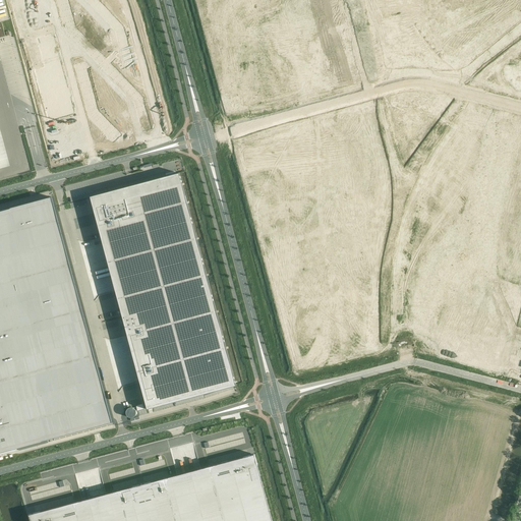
[(96,0),(95,0),(90,6),(94,10),(100,4),(96,0)]
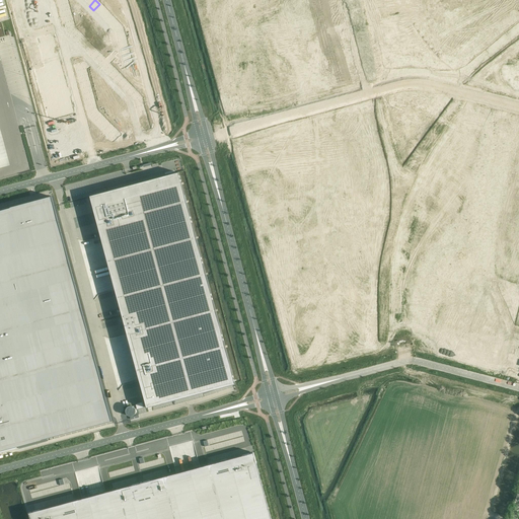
[(99,4),(93,10),(97,14),(104,8),(99,4)]
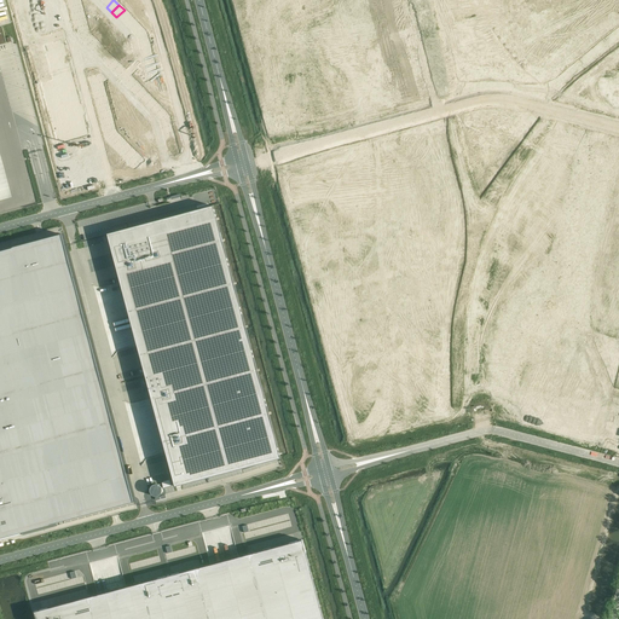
[(125,10),(116,17),(121,23),(129,16),(125,10)]
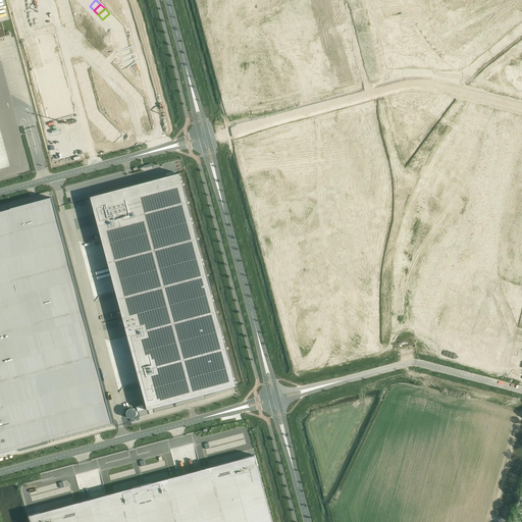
[(109,13),(102,19),(106,23),(113,17),(109,13)]
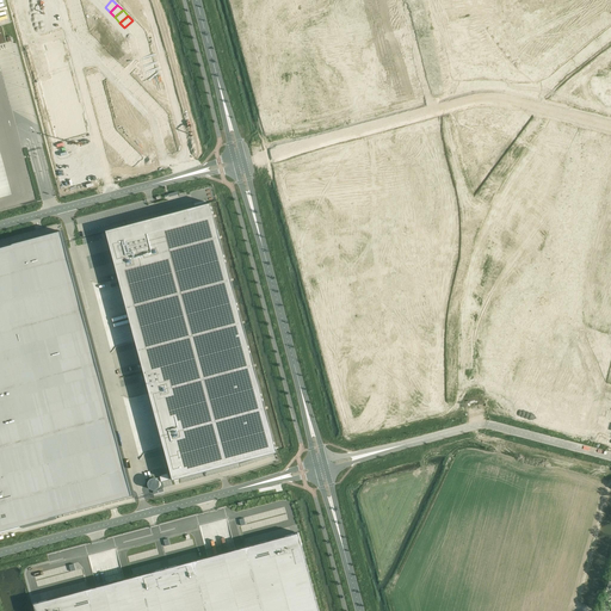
[(133,20),(124,28),(130,32),(137,25),(133,20)]
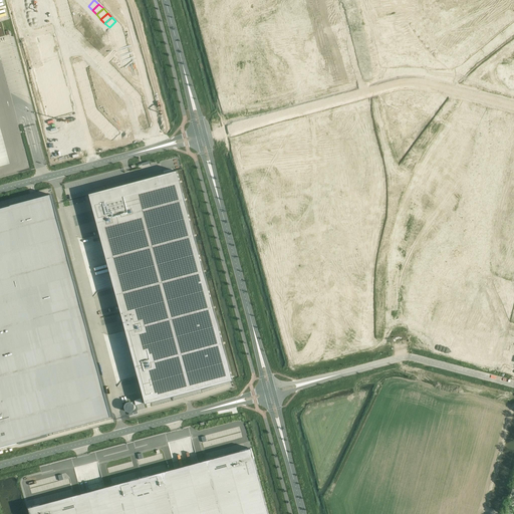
[(72,21),(63,24),(66,33),(68,35),(74,29),(73,28),(72,21)]
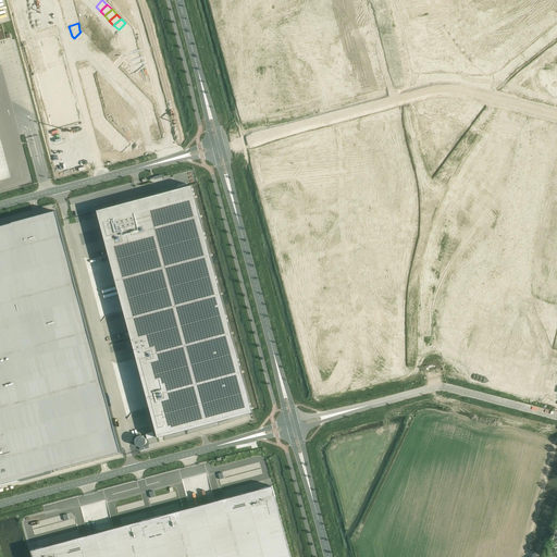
[(125,23),(119,29),(123,35),(124,40),(134,38),(132,29),(125,23)]
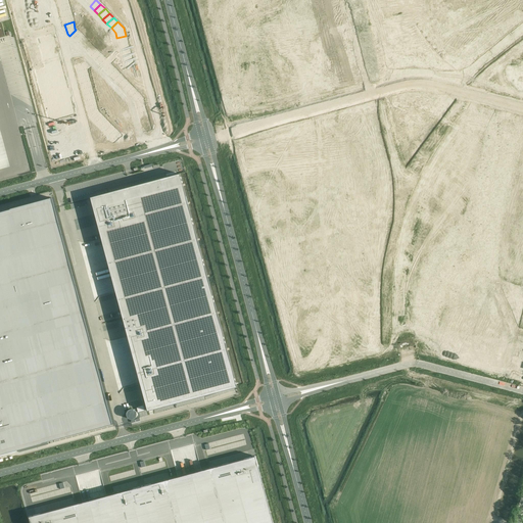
[(76,30),(69,36),(74,40),(80,34),(76,30)]
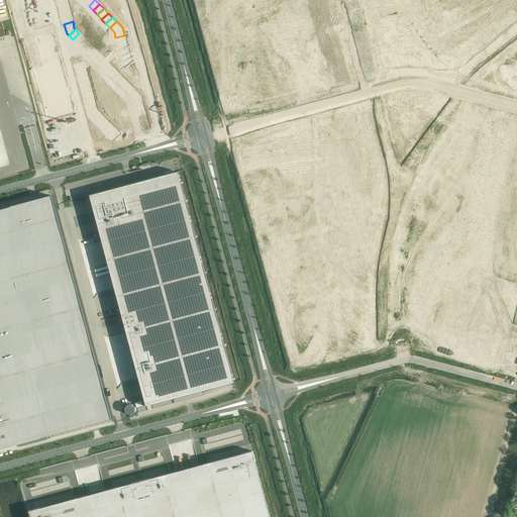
[(79,33),(73,39),(77,43),(83,37),(79,33)]
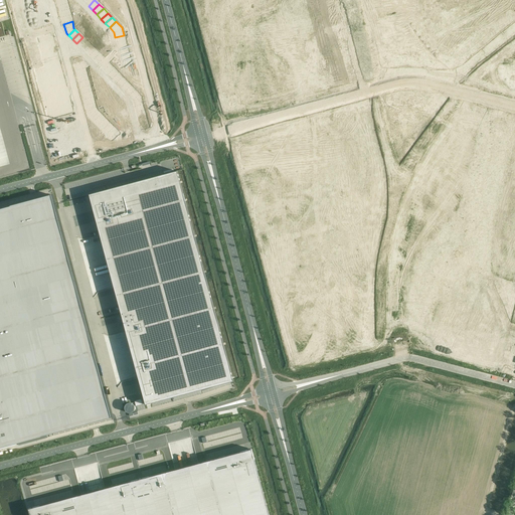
[(45,67),(34,70),(43,104),(53,101),(57,115),(72,112),(68,97),(69,96),(67,91),(66,91),(51,35),(37,38),(45,67)]
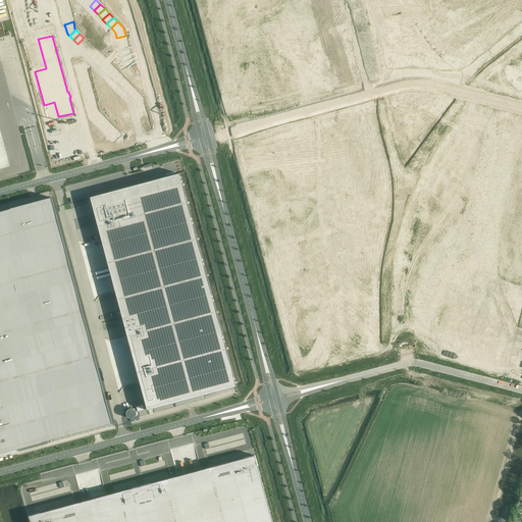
[(84,38),(77,44),(82,48),(88,42),(84,38)]
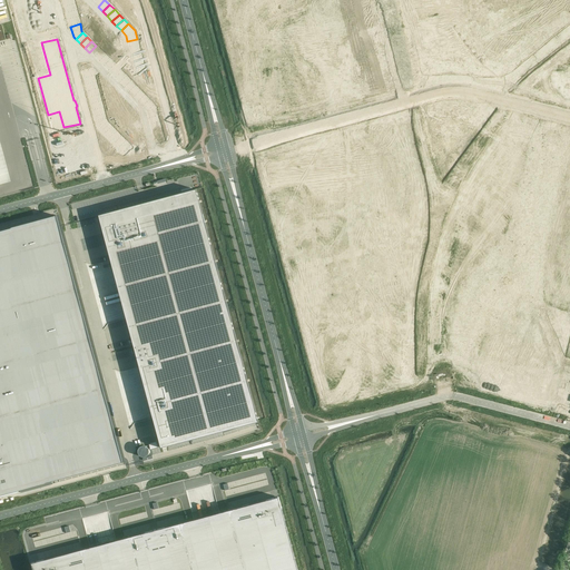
[(96,46),(89,52),(94,58),(100,51),(96,46)]
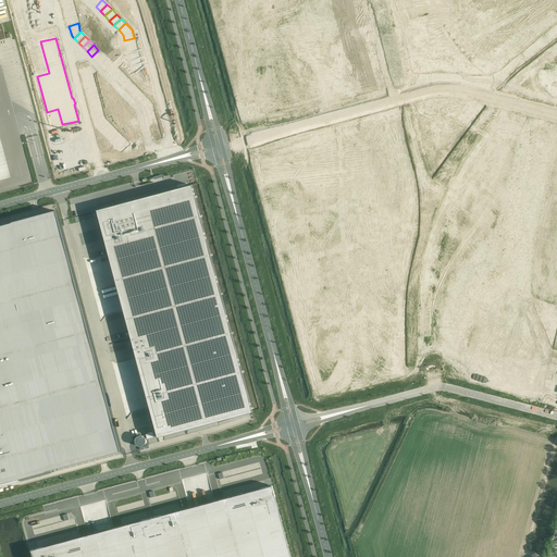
[(135,45),(126,47),(128,53),(137,51),(135,45)]
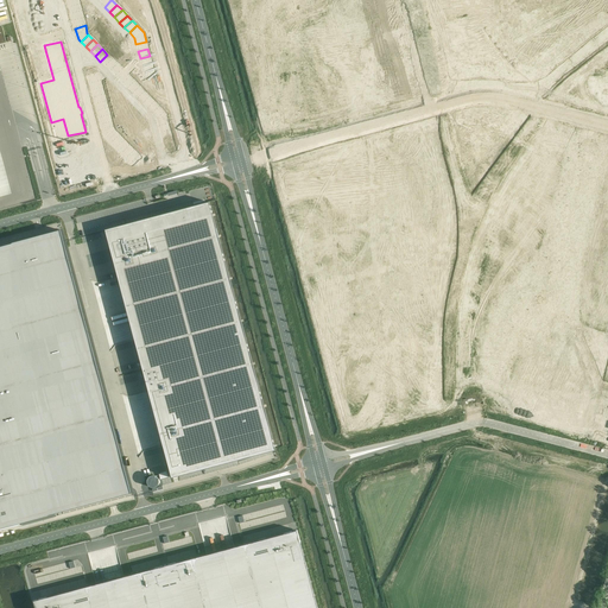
[(107,55),(100,62),(105,67),(112,59),(107,55)]
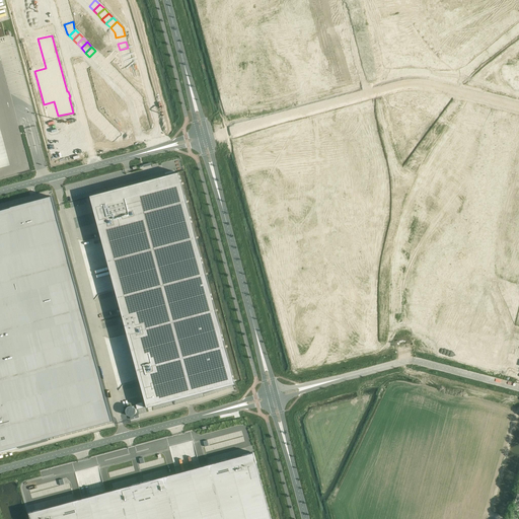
[(95,51),(89,57),(93,61),(100,55),(95,51)]
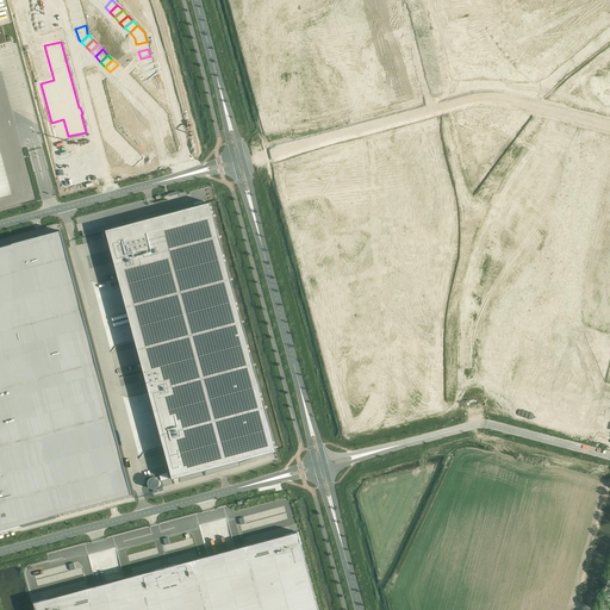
[(151,63),(142,66),(144,73),(154,69),(151,63)]
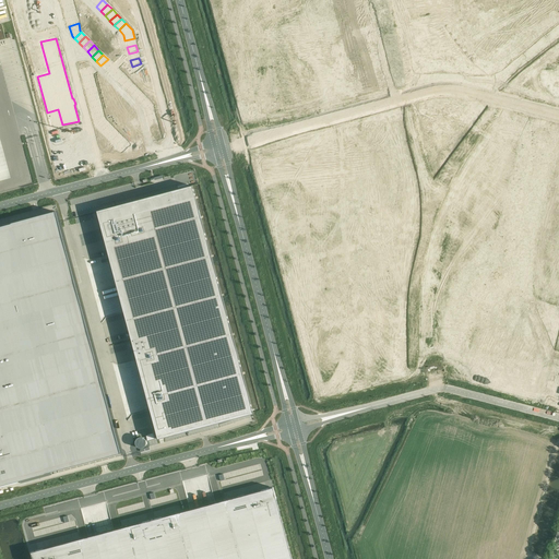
[(108,59),(100,66),(106,71),(113,64),(108,59)]
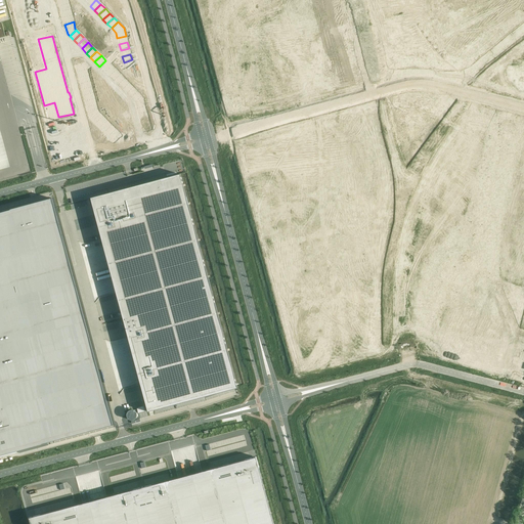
[(132,59),(124,62),(125,68),(134,66),(132,59)]
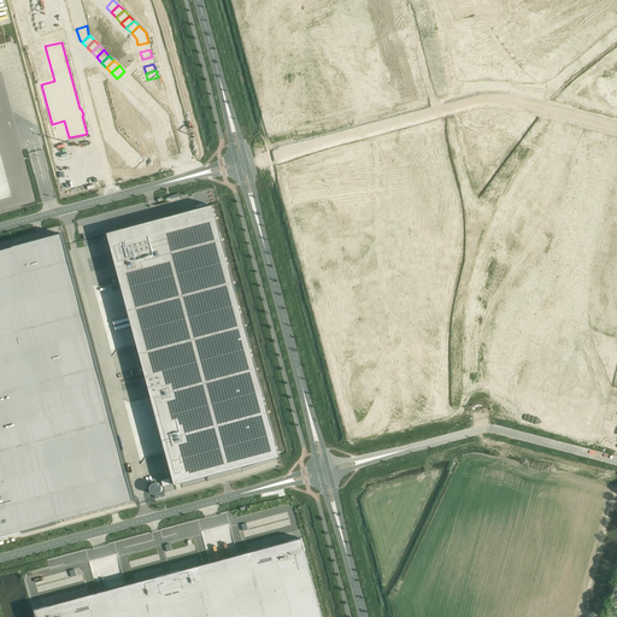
[(100,76),(89,78),(92,86),(101,83),(100,76)]
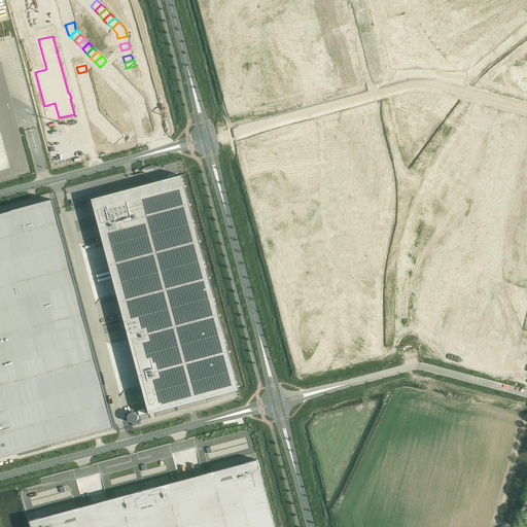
[(111,67),(105,73),(110,77),(116,71),(111,67)]
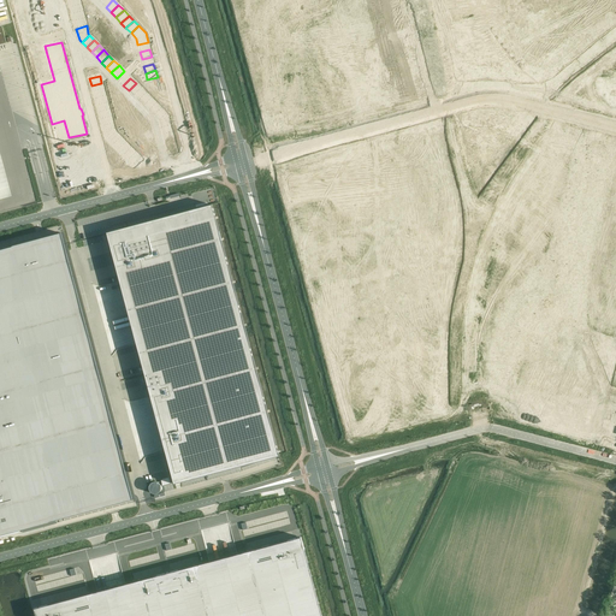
[(101,83),(92,86),(93,93),(104,89),(101,83)]
